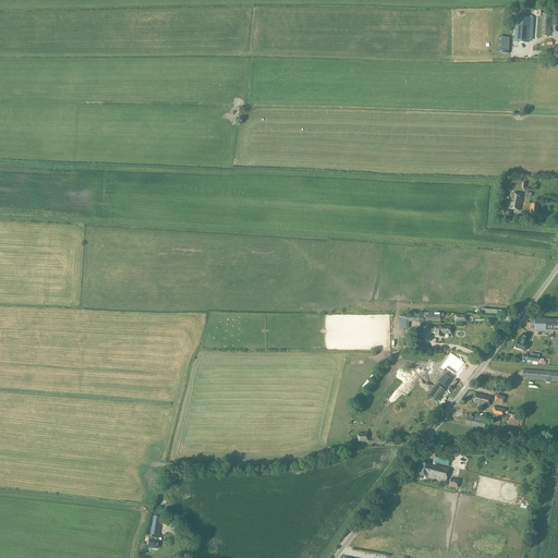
[(543,14),(542,24),(537,23),(537,35),(541,35),(541,36),(550,36),(552,14),(543,14)]
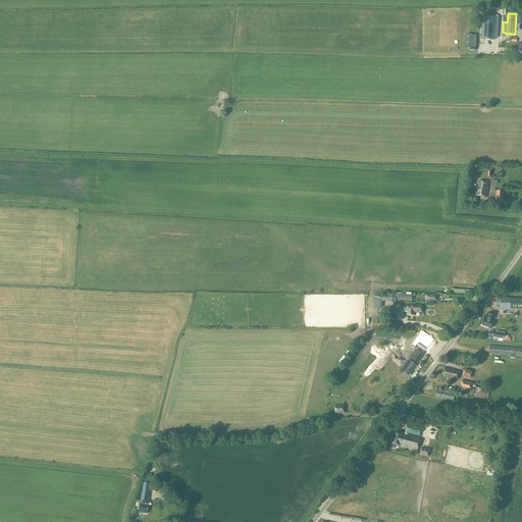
[(496,36),(496,29),(499,30),(499,21),(497,21),(497,17),(483,16),(481,35),(479,35),(479,37),(481,37),(481,39),(494,40),(494,38),(498,38),(498,36),(496,36)]
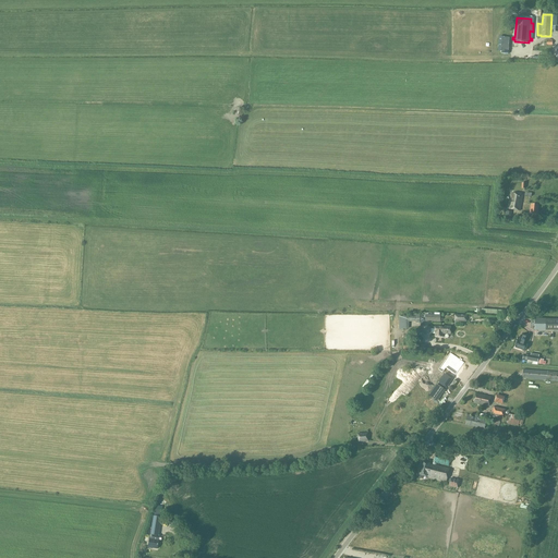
[(523,195),(512,193),(509,209),(520,211),(523,195)]
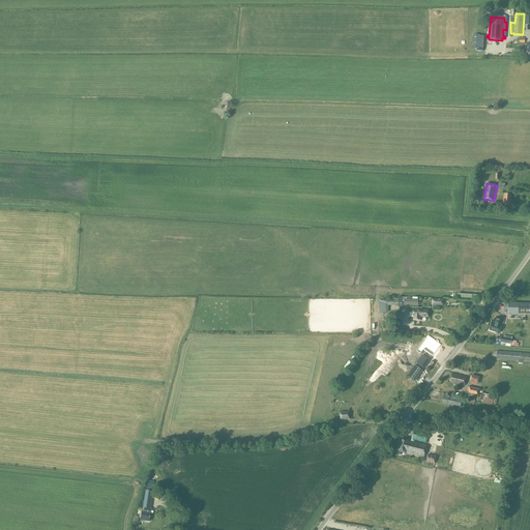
[(511,195),(504,194),(503,204),(511,204),(511,195)]
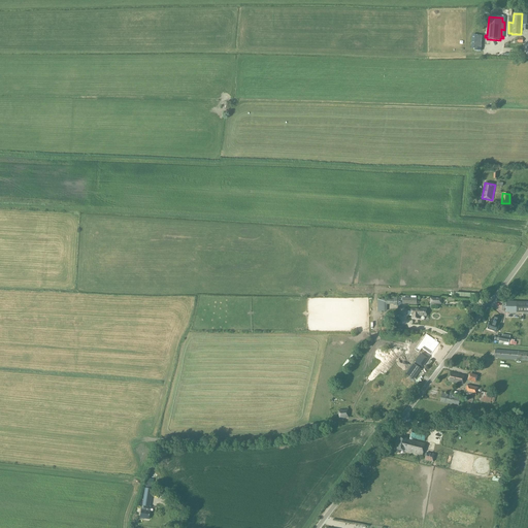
[(387,305),(397,305),(397,300),(383,300),(383,311),(387,311),(387,305)]
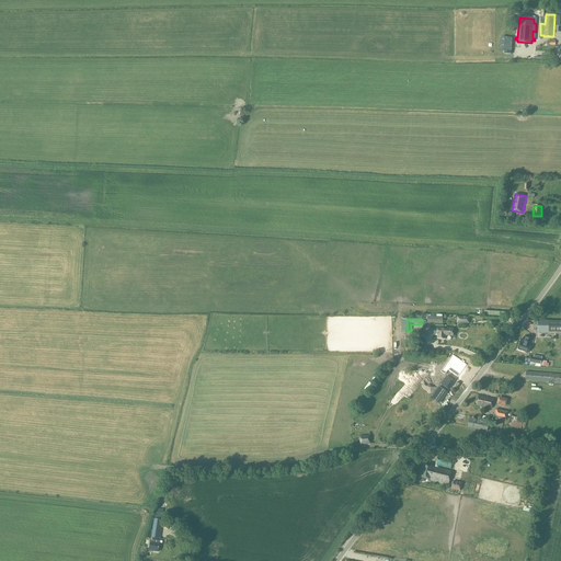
[(560,321),(556,321),(538,321),(538,332),(560,332),(560,321)]
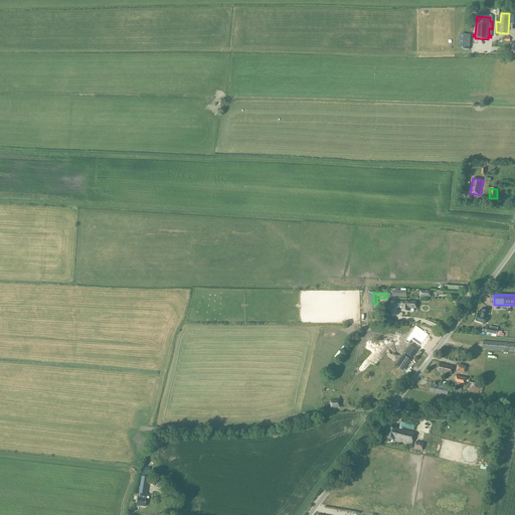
[(416,309),(416,302),(402,302),(399,302),(399,308),(401,308),(401,311),(409,312),(409,309),(416,309)]
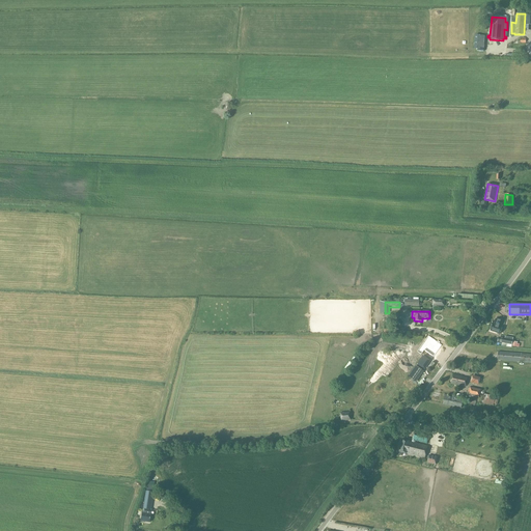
[(491,331),(500,334),(502,327),(493,325),(491,331)]
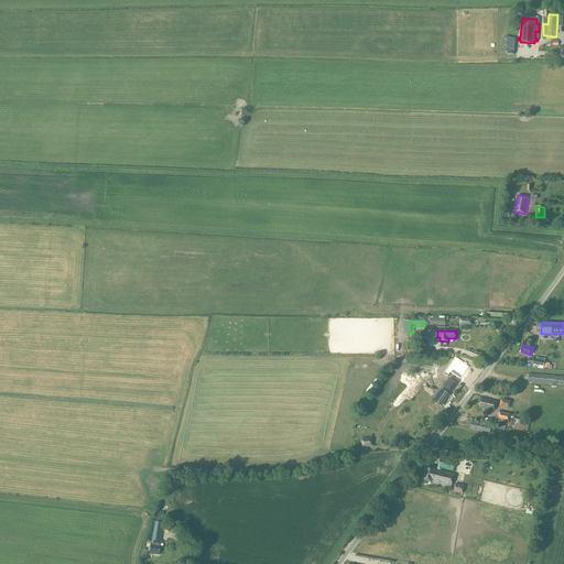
[(469,369),(462,364),(453,376),(455,377),(454,380),(449,377),(443,386),(451,391),(457,382),(456,381),(458,379),(461,381),(469,369)]
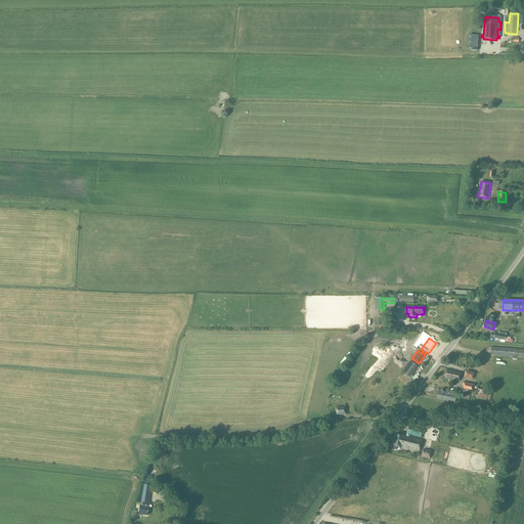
[(523,349),(491,347),(491,356),(514,358),(523,358),(523,349)]
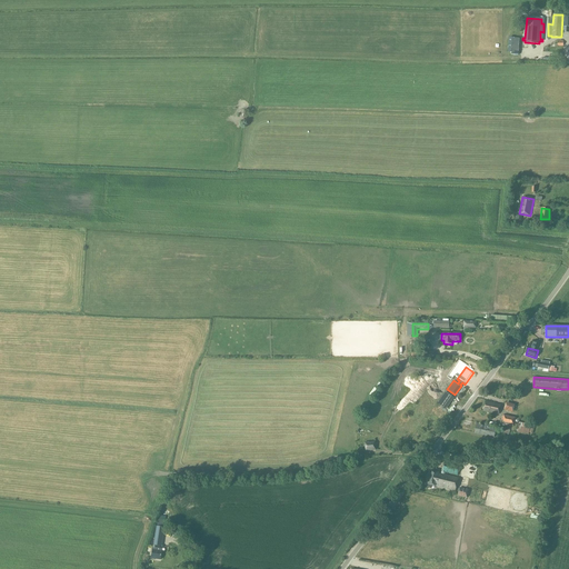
[(446,410),(455,398),(446,392),(437,405),(446,410)]
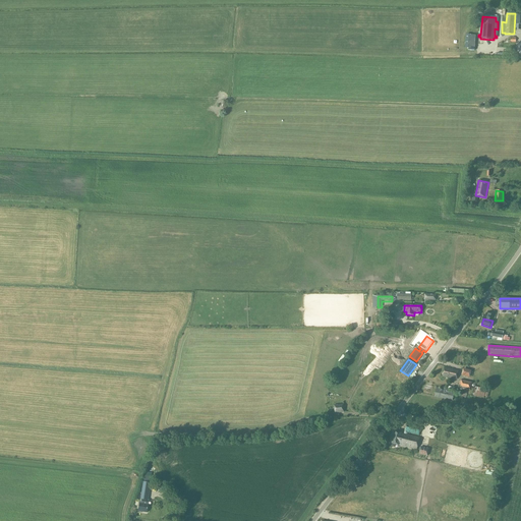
[(443,377),(456,380),(458,371),(445,368),(443,377)]
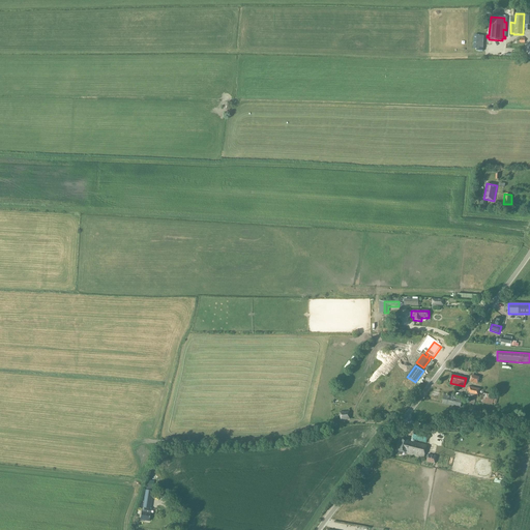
[(493,404),(494,398),(495,395),(483,393),(483,390),(468,387),(465,401),(469,402),(469,404),(474,405),(476,398),(478,399),(479,394),(481,395),(480,403),(492,406),(493,404)]
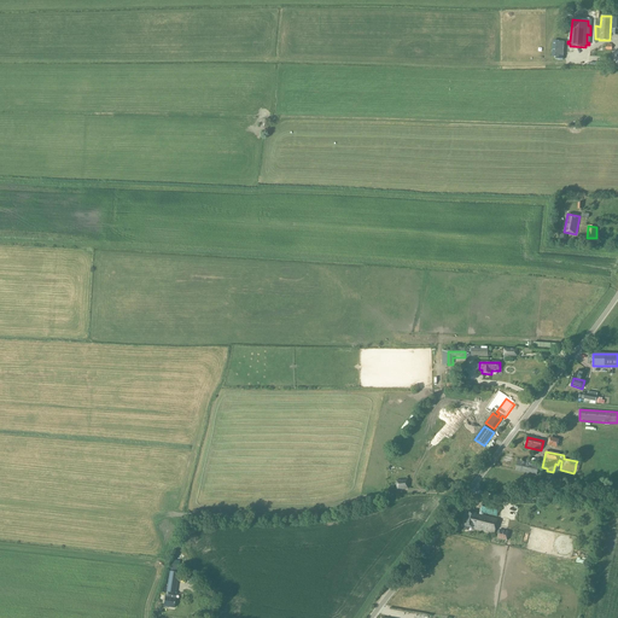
[(518,461),(516,471),(537,476),(538,466),(518,461)]
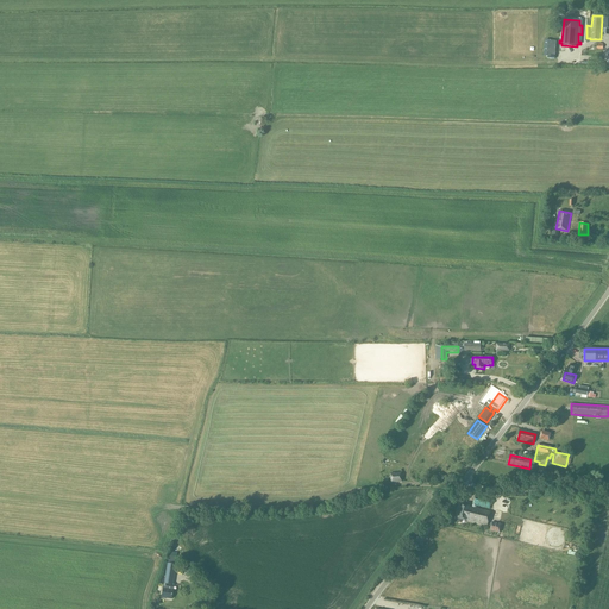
[(403,483),(402,472),(390,473),(391,484),(403,483)]
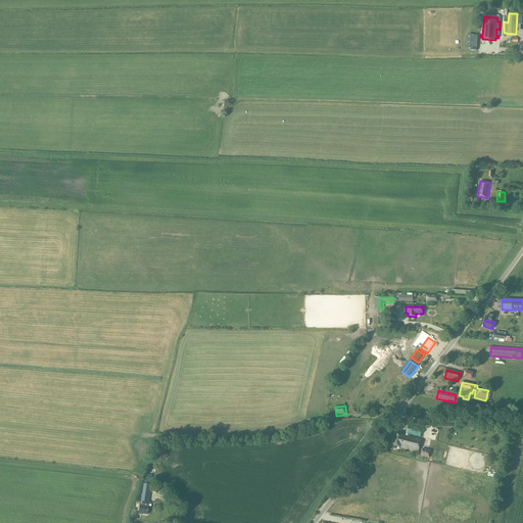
[(423,429),(409,425),(408,429),(407,433),(410,434),(421,437),(423,429)]
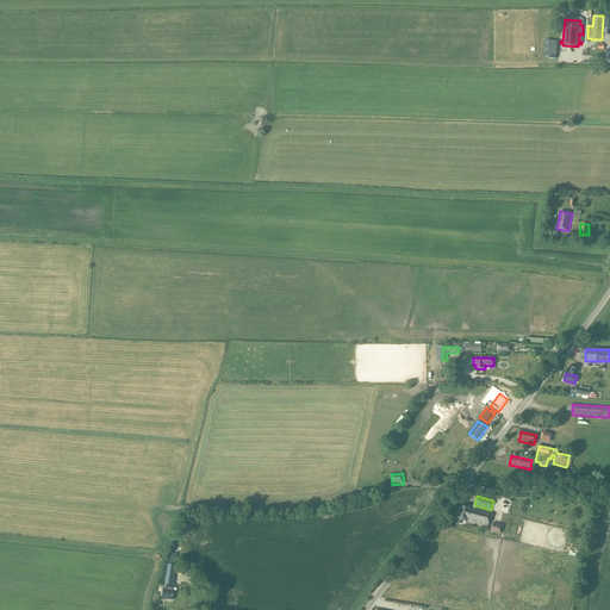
[(477,510),(478,506),(474,505),(473,509),(471,508),(462,505),(459,520),(467,522),(489,527),(491,514),(477,510)]
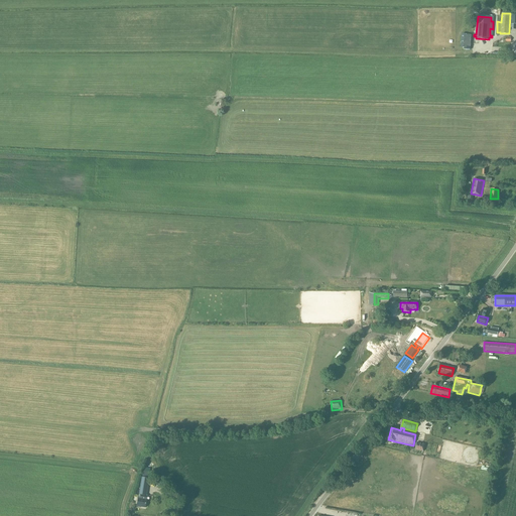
[(415,449),(423,452),(425,444),(417,442),(415,449)]
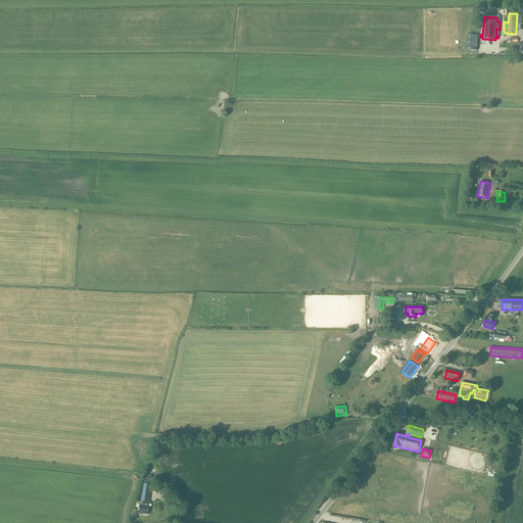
[(150,485),(144,484),(142,503),(148,503),(150,485)]
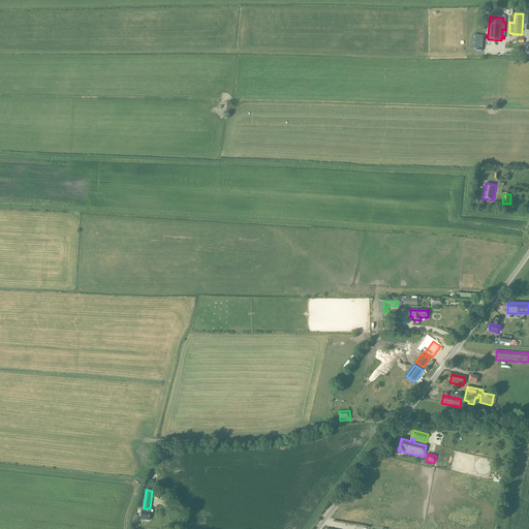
[(145,520),(149,521),(150,514),(149,512),(149,510),(143,510),(143,511),(141,511),(139,520),(142,520),(142,521),(145,521),(145,520)]
